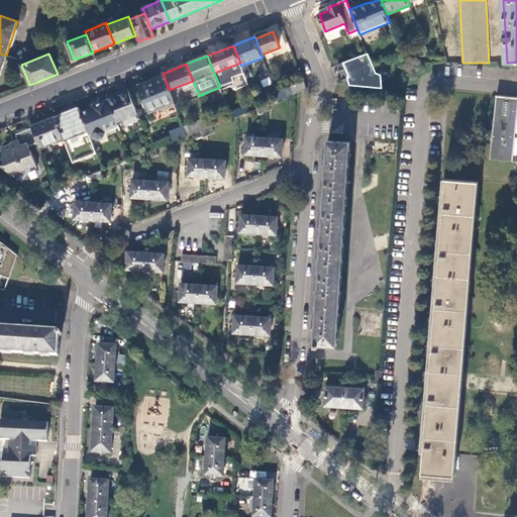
[(169,90),(164,76),(138,86),(148,113),(174,103),(169,90)]
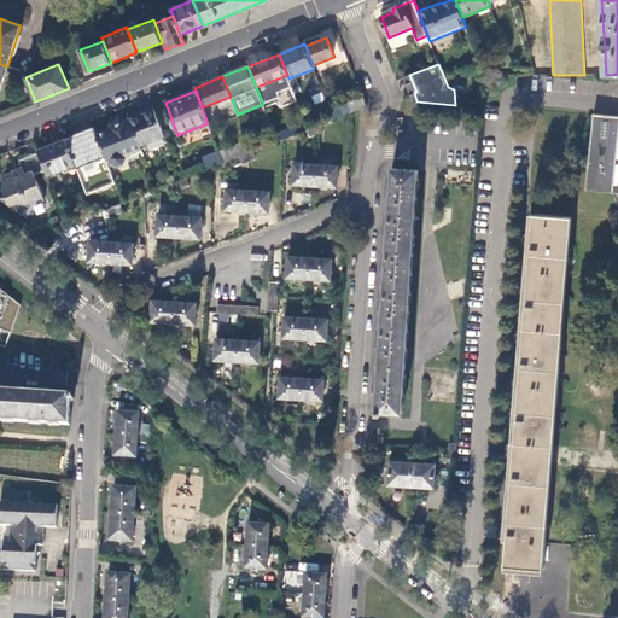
[(351,112),(367,106),(363,97),(348,103),(351,112)]
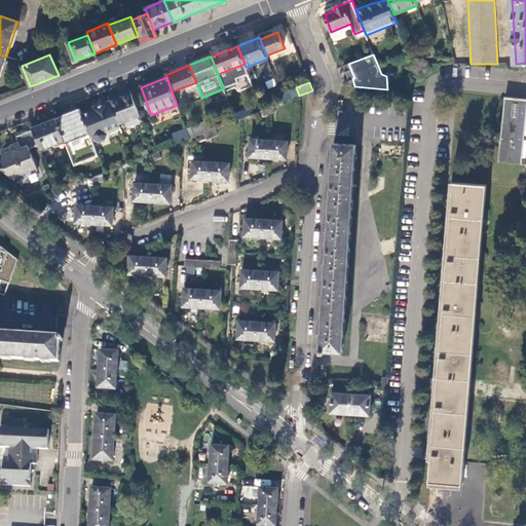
[(140,114),(132,92),(110,102),(112,105),(119,122),(140,114)]
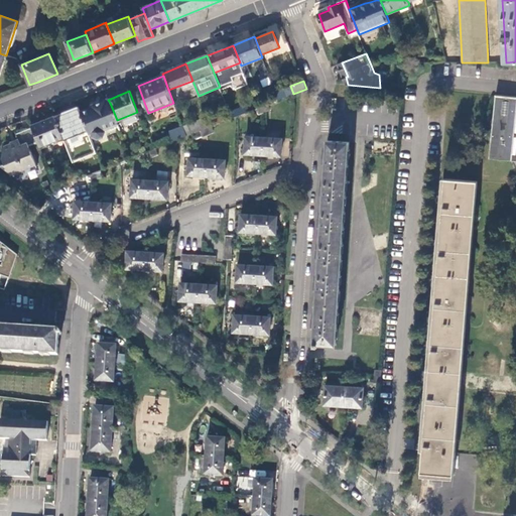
[(515,97),(496,95),(490,158),(512,160),(515,122),(515,97)]
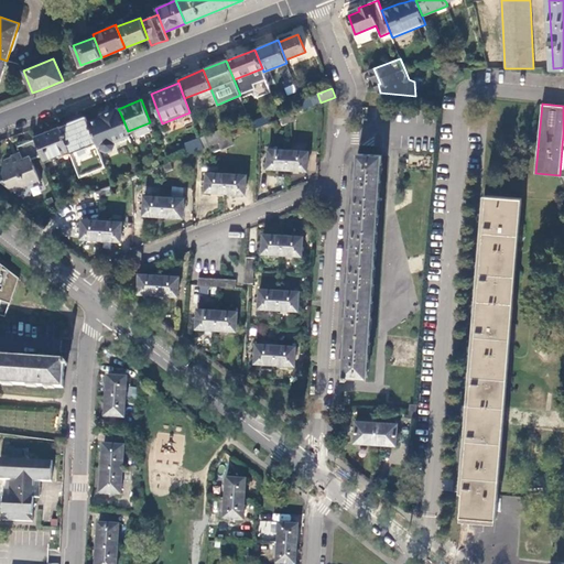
[(293,114),(305,109),(303,105),(280,115),(281,118),(288,116),(293,114)]
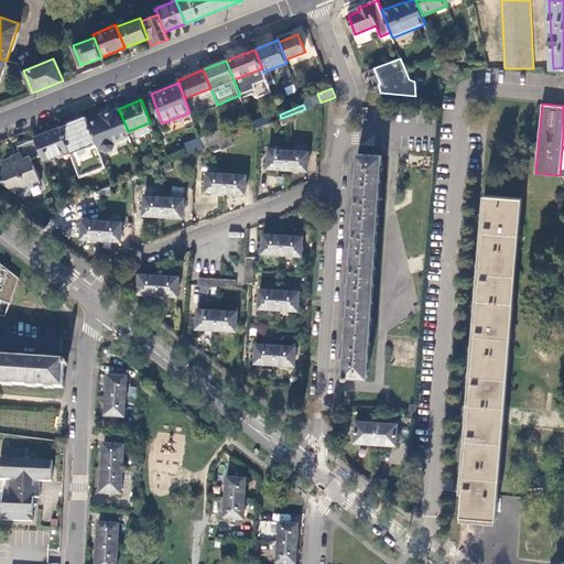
[(128,131),(120,112),(118,114),(117,111),(100,118),(101,120),(89,125),(98,148),(100,147),(101,150),(106,152),(112,150),(115,144),(114,141),(129,134),(128,131)]
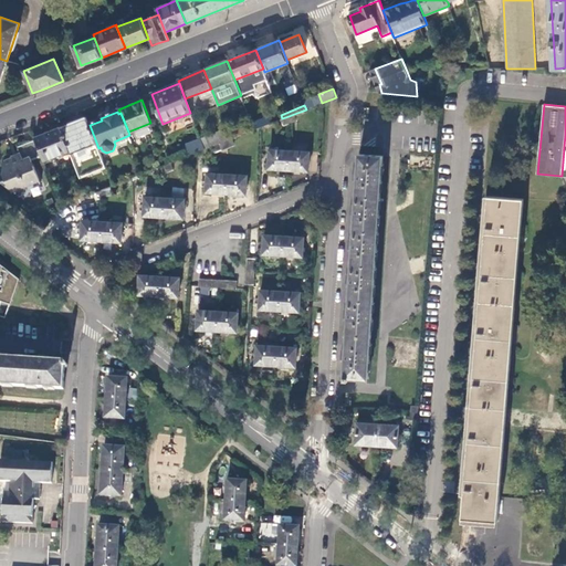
[(98,148),(90,125),(86,117),(60,127),(70,150),(81,178),(106,168),(98,148)]
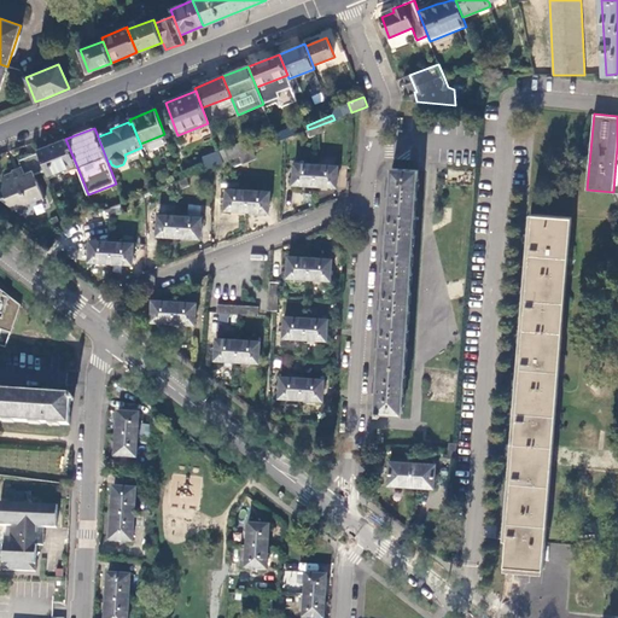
[(278,141),(296,135),(292,128),(275,135),(278,141)]
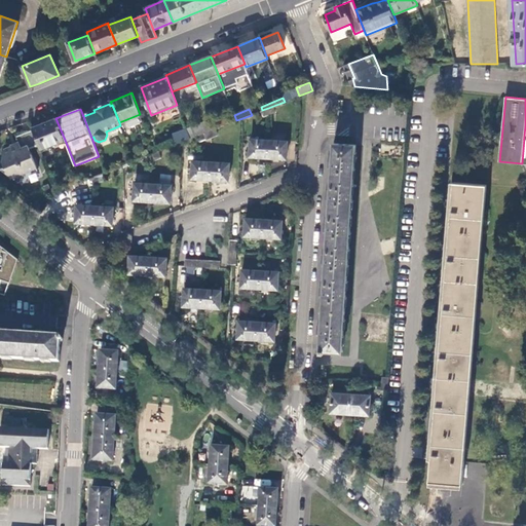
[(121,129),(143,121),(140,114),(119,122),(120,125),(121,129)]
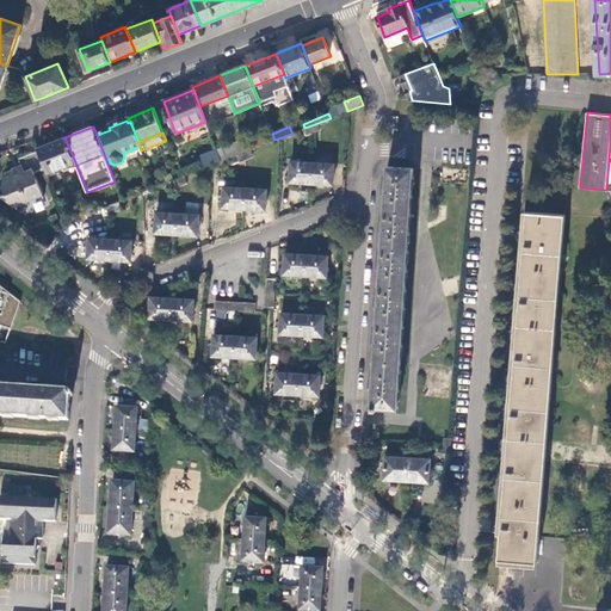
[(251,150),(275,140),(272,134),(247,144),(250,150),(251,150)]
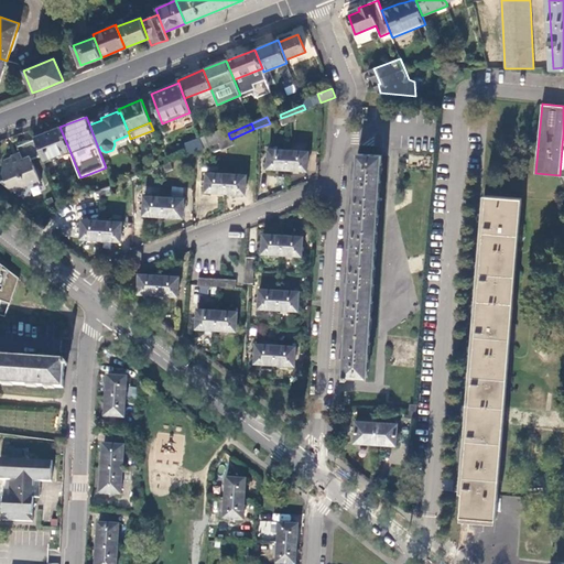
[(69,150),(60,127),(34,137),(35,140),(42,155),(44,160),(69,150)]
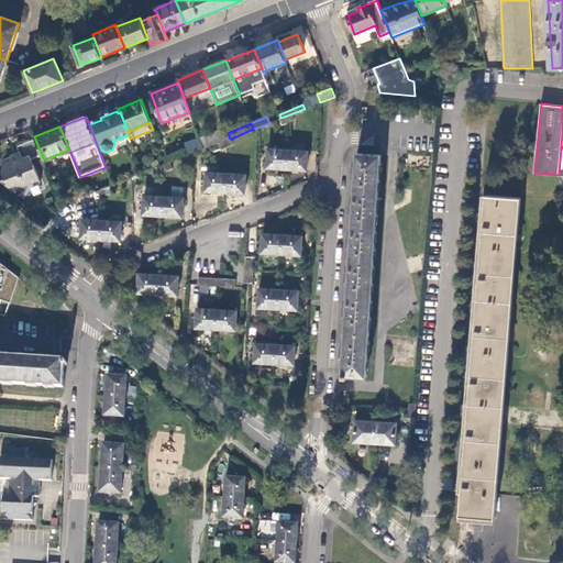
[(225,141),(230,139),(228,133),(202,143),(205,148),(219,143),(225,141)]
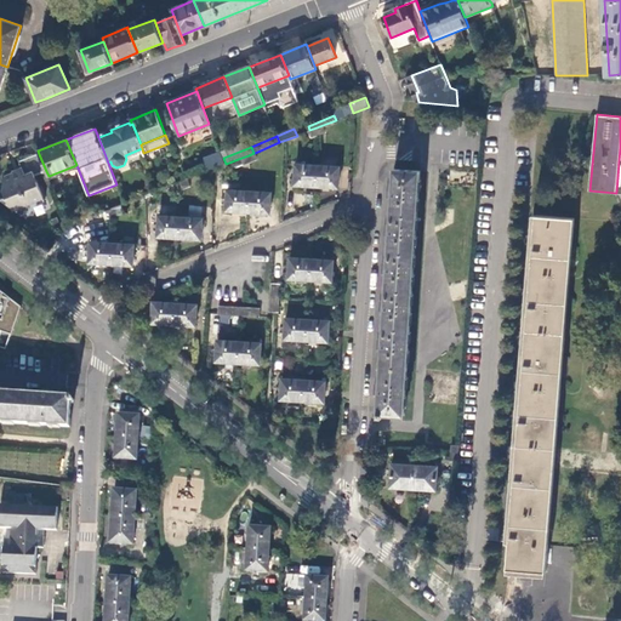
[(221,153),(211,157),(216,167),(226,164),(223,158),(221,153)]
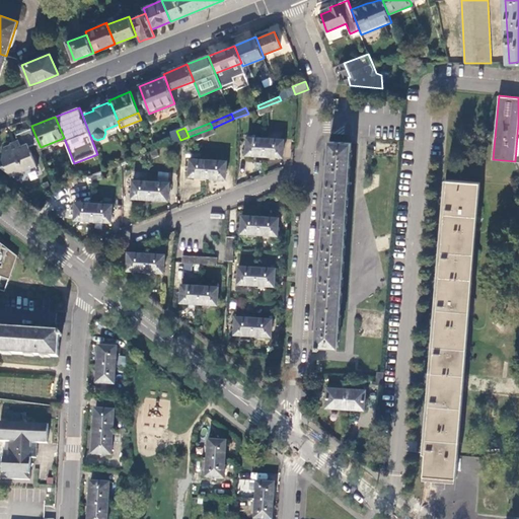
[(39,143),(32,129),(25,133),(24,132),(16,135),(18,140),(10,142),(11,144),(5,147),(3,159),(5,164),(2,165),(14,176),(38,167),(28,146),(39,143)]
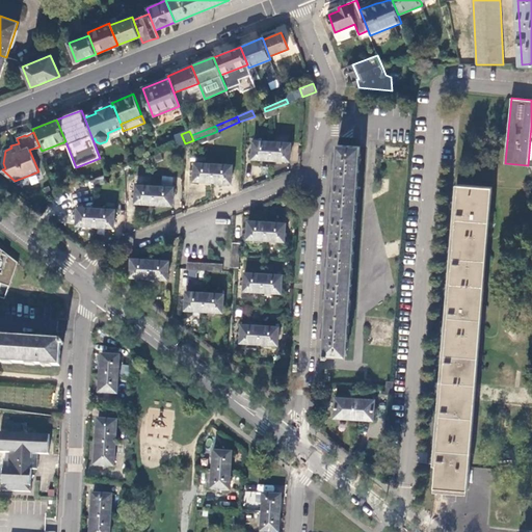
[(271,160),(272,142),(254,141),(253,158),(271,160)]
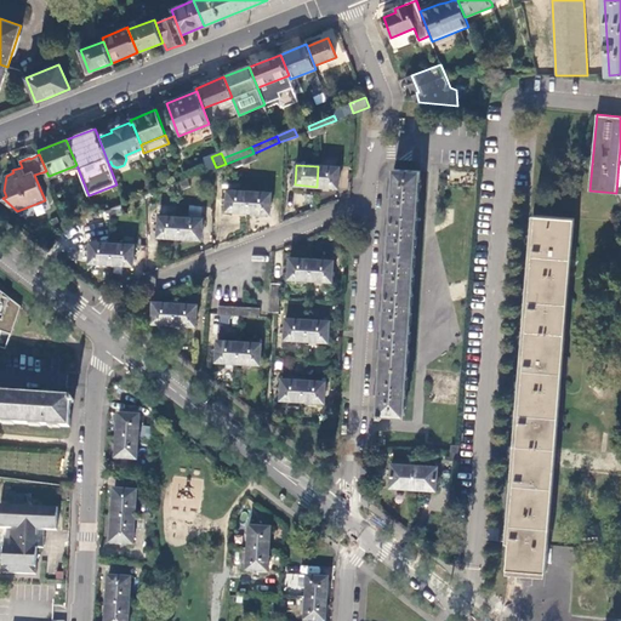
[(340,167),(318,166),(317,187),(339,188),(340,167)]
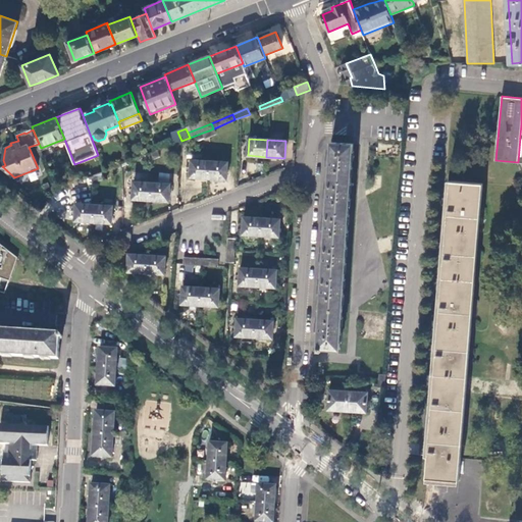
[(325,162),(325,166),(330,166),(328,191),(324,190),(324,194),(323,198),(328,198),(326,221),(322,221),(322,225),(321,229),(325,229),(324,254),(320,254),(320,257),(319,261),(323,261),(322,285),(318,284),(318,289),(317,293),(321,293),(319,322),(316,321),(315,325),(315,329),(319,329),(318,346),(340,347),(354,144),(331,143),(330,159),(326,159),(325,162)]
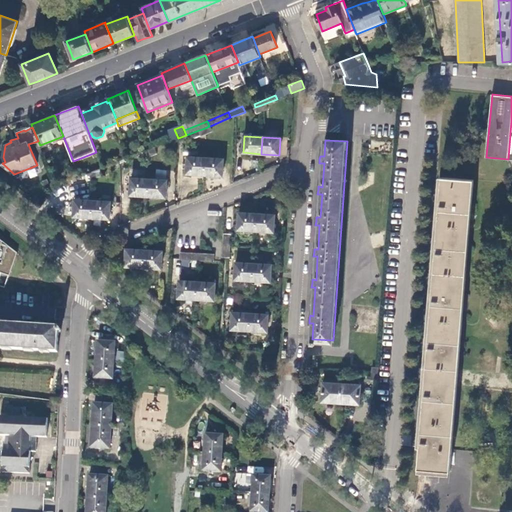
[(205,175),(206,158),(187,157),(186,174),(205,175)]
